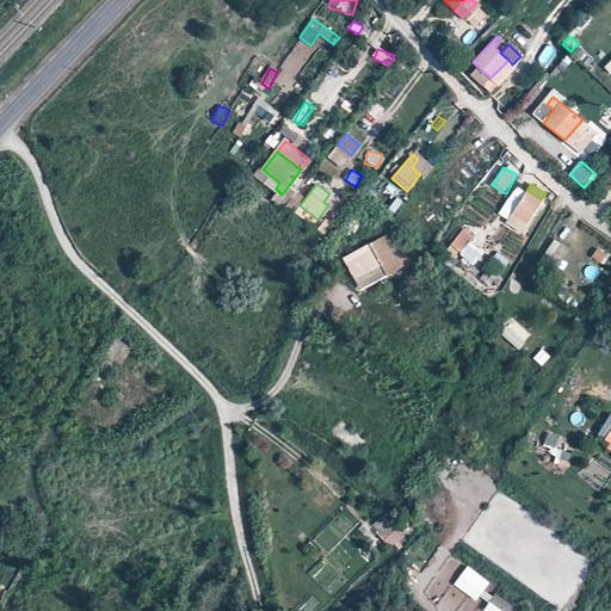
[(371,199),(380,192),(374,185),(365,191),(371,199)]
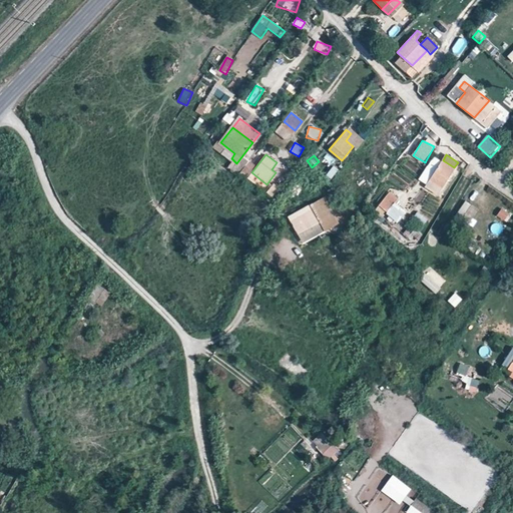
[(437,194),(454,167),(443,160),(426,186),(437,194)]
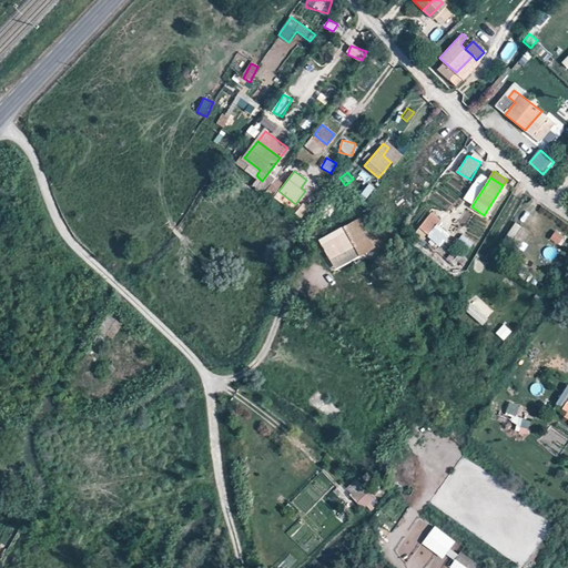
[(330,217),(337,209),(331,202),(322,211),(330,217)]
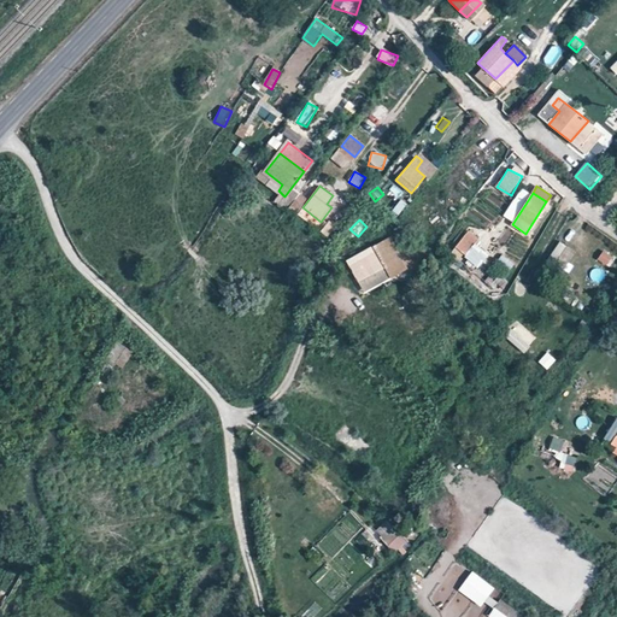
[(328,222),(322,231),(329,236),(336,227),(328,222)]
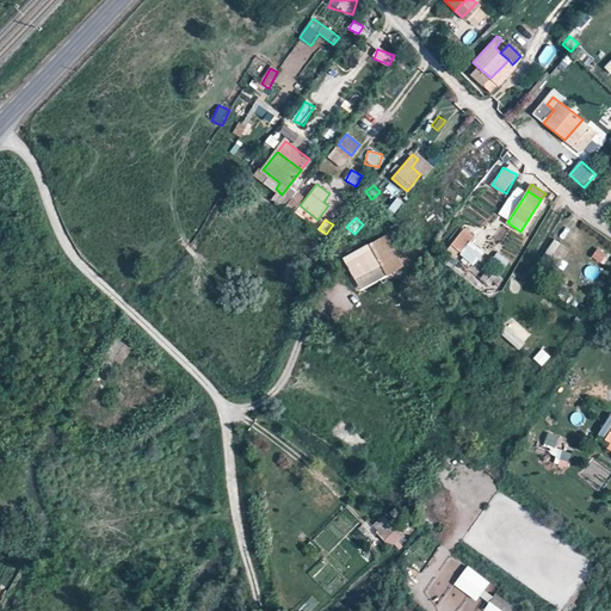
[(473,236),(462,229),(446,250),(454,254),(458,250),(461,251),(473,236)]
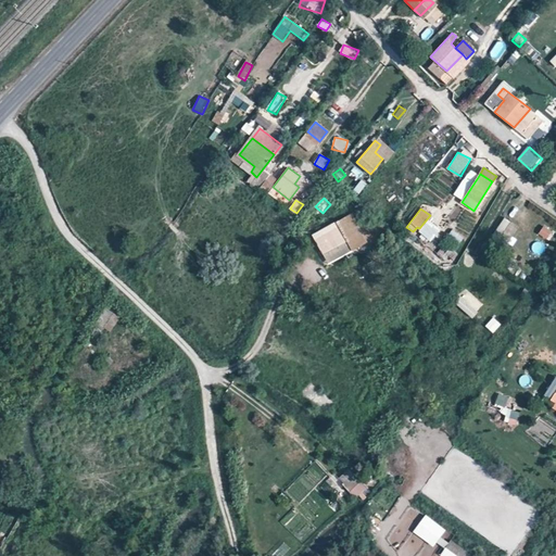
[(312,238),(321,256),(345,244),(351,254),(366,247),(351,218),(312,238)]
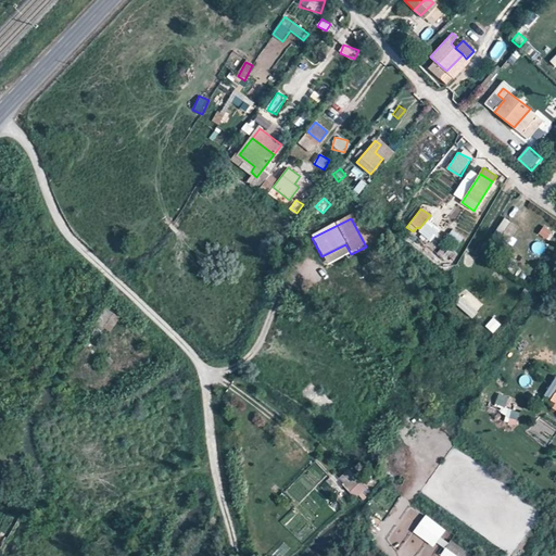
[(505,218),(493,237),(508,247),(519,228),(505,218)]
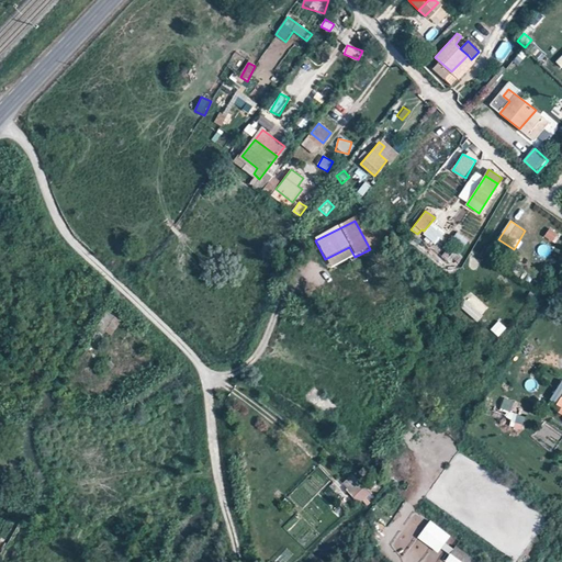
[(554,243),(559,234),(549,228),(544,237),(554,243)]
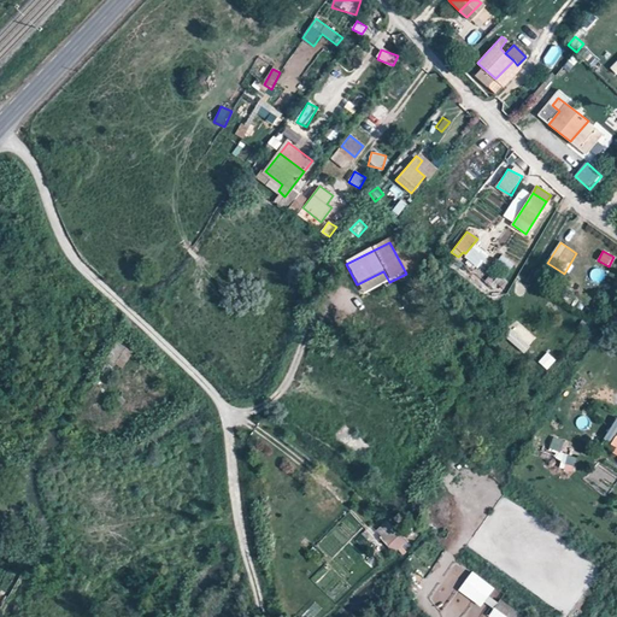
[(495,265),(509,275),(516,264),(503,256),(495,265)]
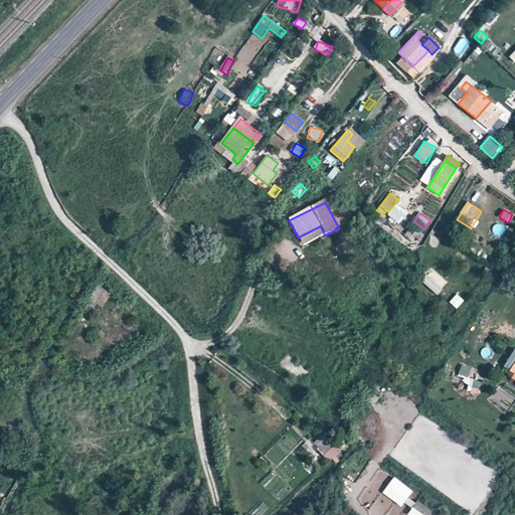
[(320,226),(298,237),(303,247),(325,235),(320,226)]
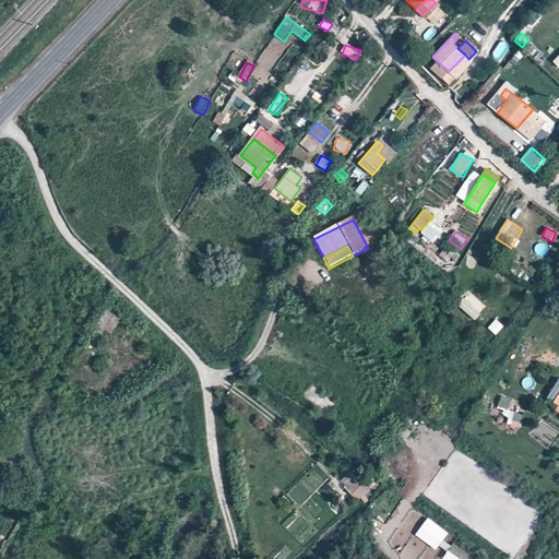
[(504,284),(508,278),(497,273),(494,278),(504,284)]
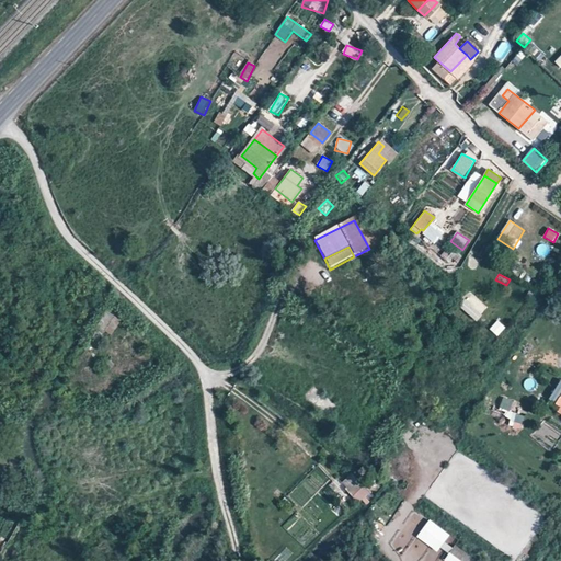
[(471,293),(459,307),(478,322),(490,308),(471,293)]
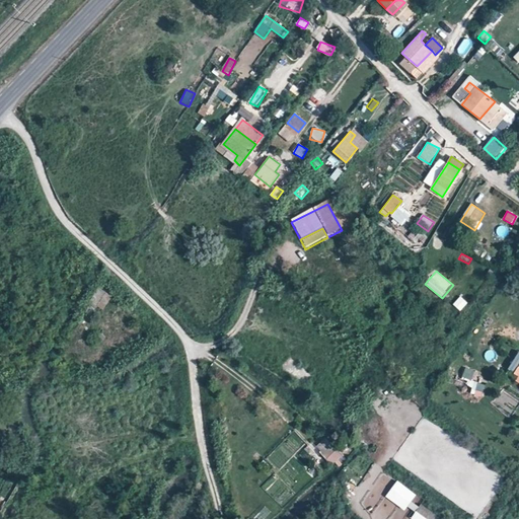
[(100,300),(105,292),(98,287),(89,302),(95,307),(100,300)]
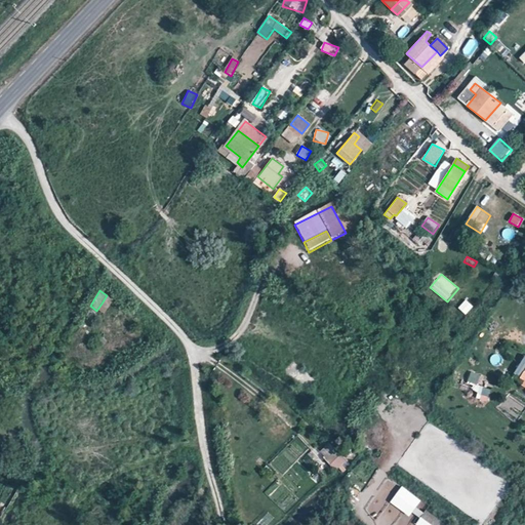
[(112,298),(107,295),(102,304),(107,308),(112,298)]
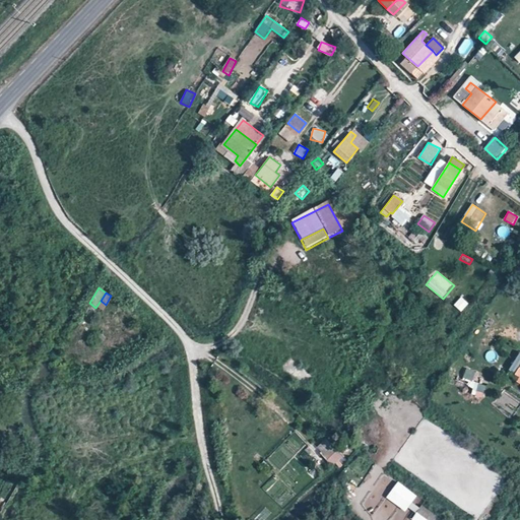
[(454,305),(461,312),(469,304),(461,297),(454,305)]
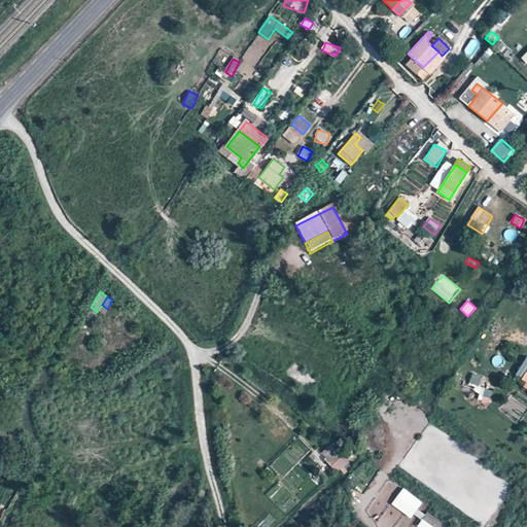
[(98,344),(103,348),(107,342),(102,339),(98,344)]
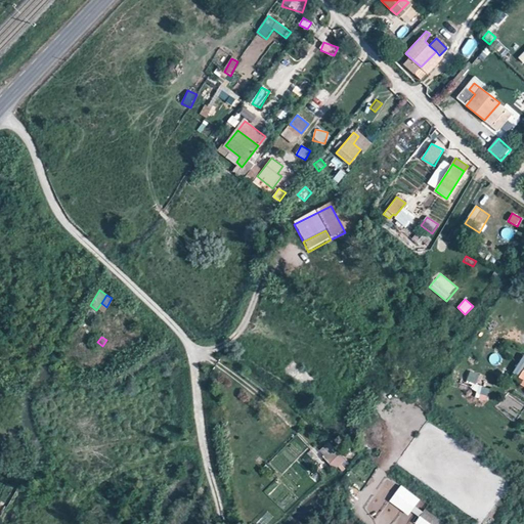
[(523,354),(511,378),(523,385),(523,354)]
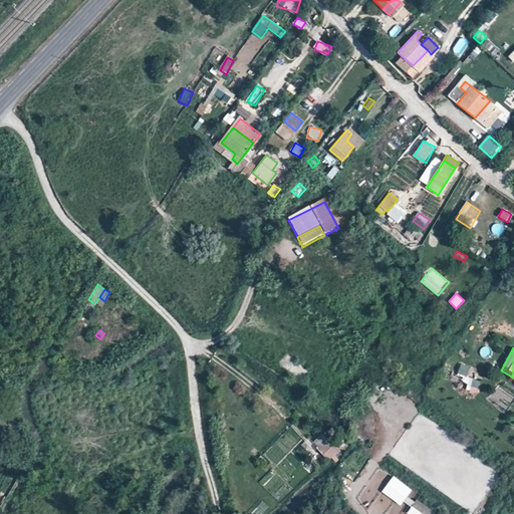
[(461,364),(458,374),(469,377),(472,367),(461,364)]
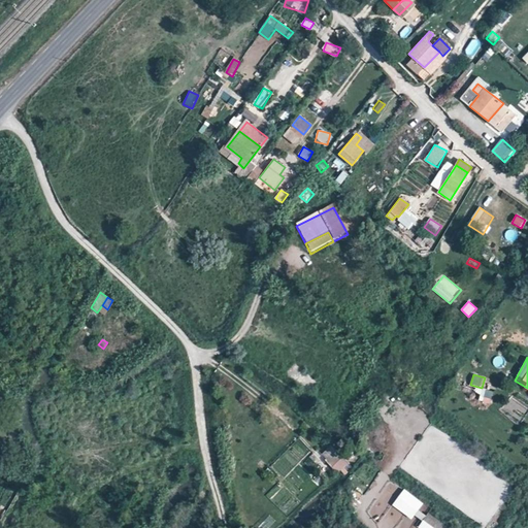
[(332,465),(342,456),(330,444),(322,454),(332,465)]
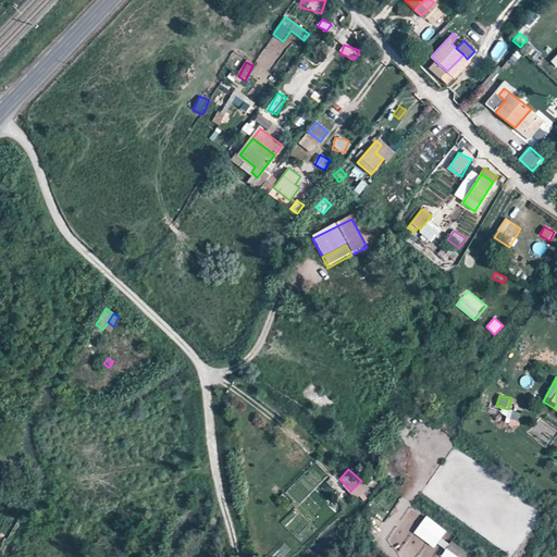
[(375,478),(371,475),(368,477),(367,480),(369,483),(372,484),(375,482),(375,478)]
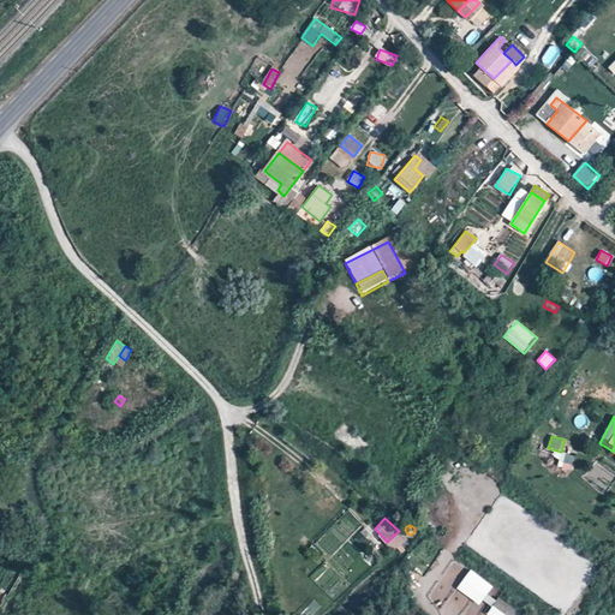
[(405,538),(399,531),(387,542),(394,549),(405,538)]
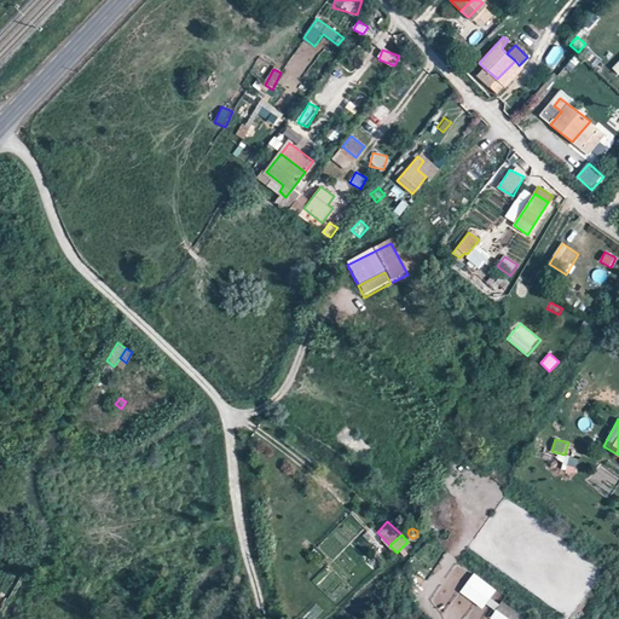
[(460,593),(484,609),(497,590),(473,573),(460,593)]
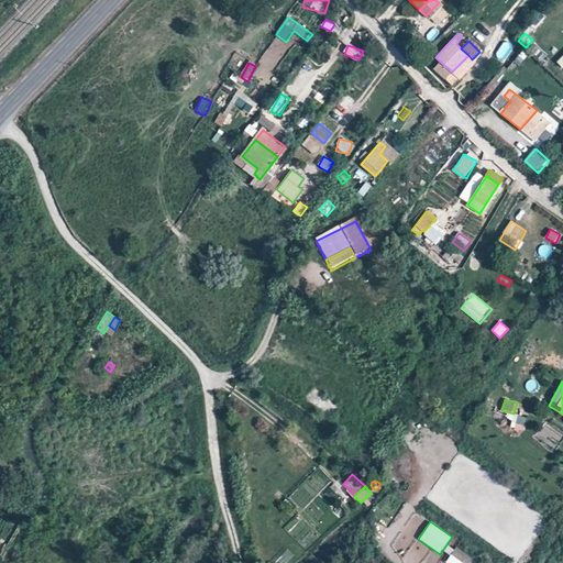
[(481,562),(456,548),(445,562),(481,562)]
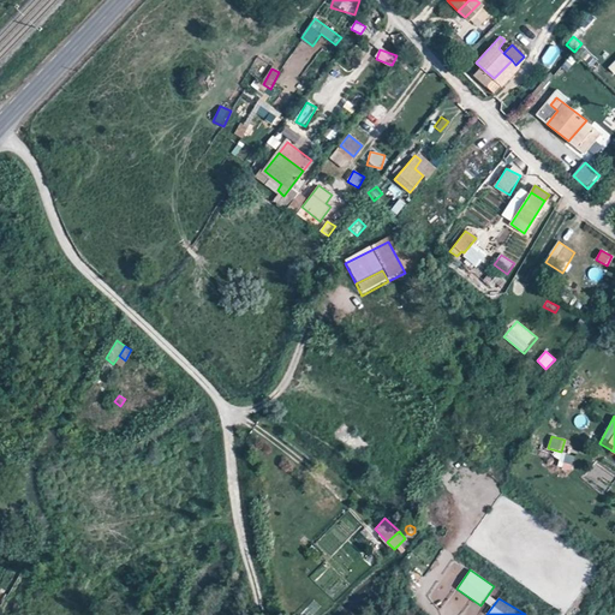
[(304,614),(312,614),(322,608),(316,601),(303,611),(304,614)]
